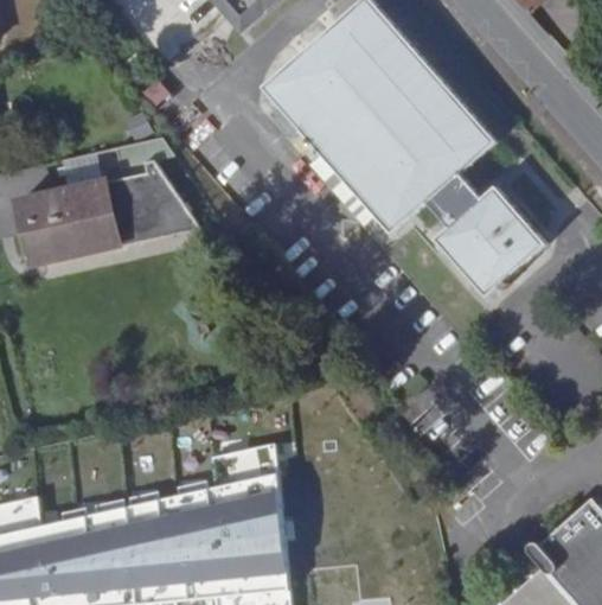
[(219,0),(241,25),(268,0),(219,0)]
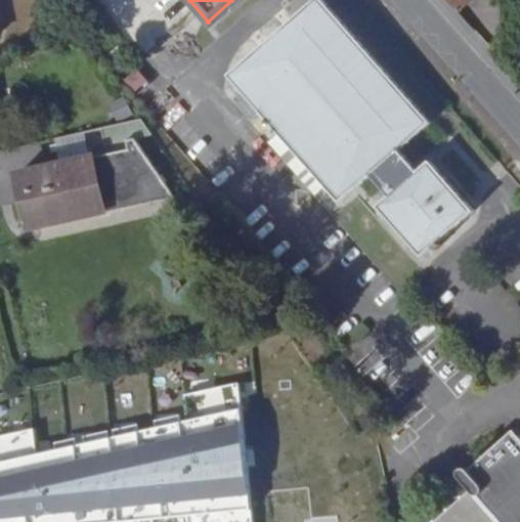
[(310,0),(227,72),(338,200),(369,171),(388,193),(377,205),(420,255),(471,209),(428,158),(416,169),(396,148),(428,122),(322,0),(310,0)]
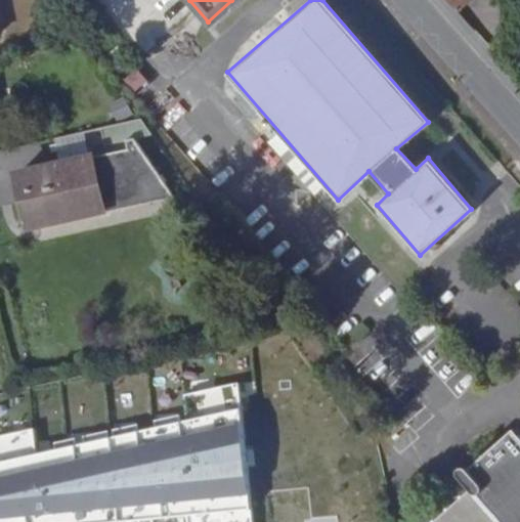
[(442,0),(453,12),(467,0),(442,0)]
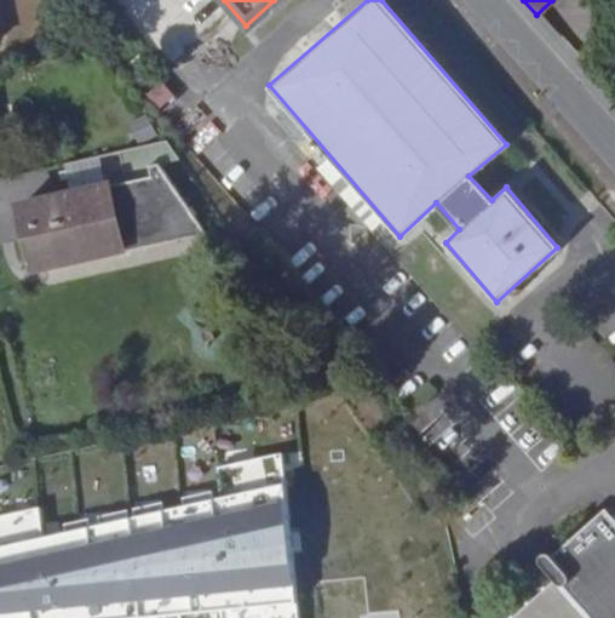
[(103,183),(64,192),(17,202),(32,269),(118,250),(116,245),(197,227),(166,161),(162,139),(114,150),(119,172),(147,166),(149,177),(103,187),(103,183)]
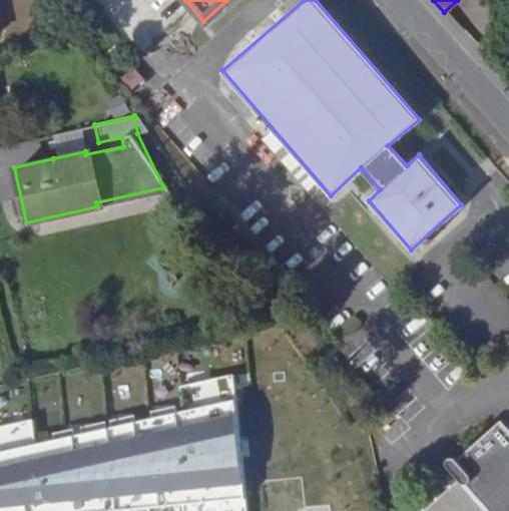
[(97,206),(166,192),(163,187),(96,202),(97,206)]
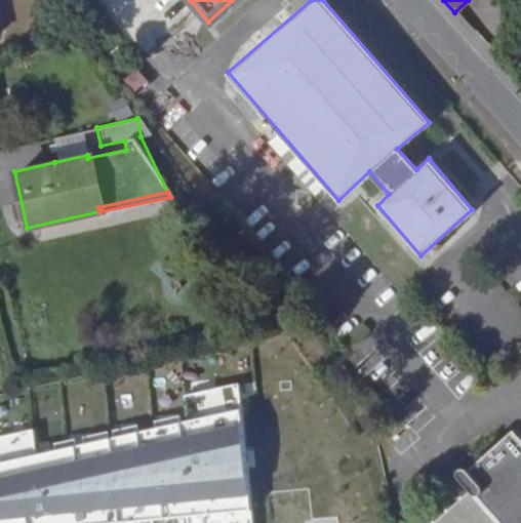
[(34,429),(0,435),(0,522),(99,522),(187,516),(187,522),(251,522),(238,383),(184,395),(186,420),(35,453),(34,429)]
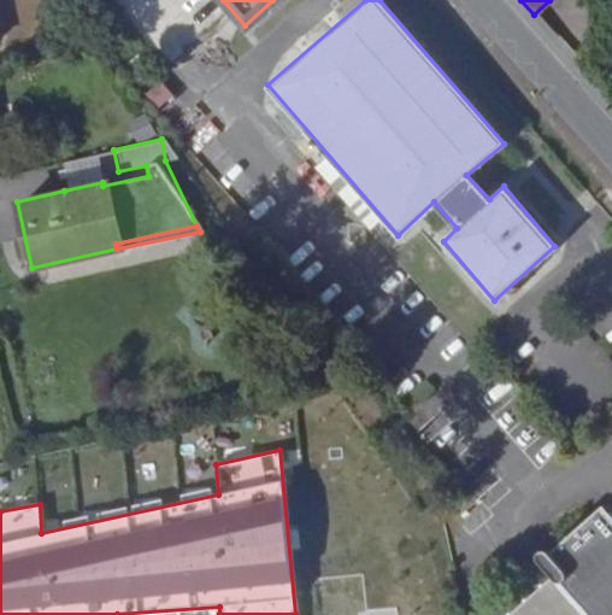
[(611,614),(611,511),(602,502),(551,550),(566,567),(555,575),(552,575),(507,614),(611,614)]
